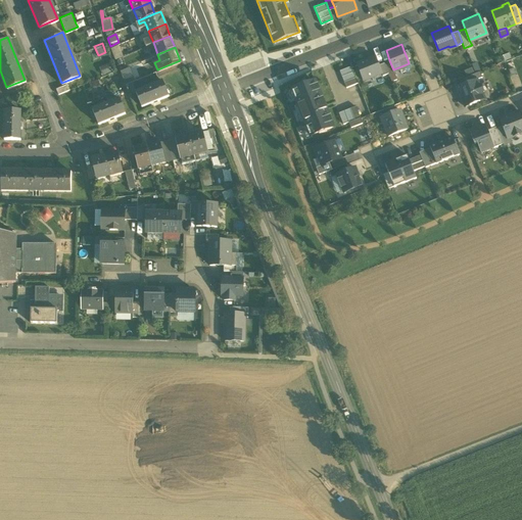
[(362,79),(381,72),(378,63),(375,55),(356,62),(362,79)]
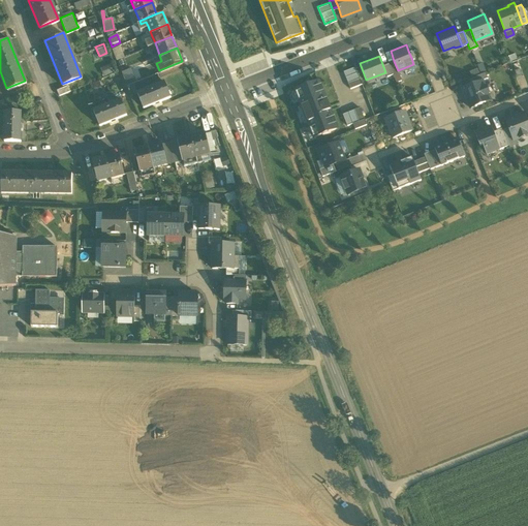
[(102,73),(112,69),(109,61),(99,65),(102,73)]
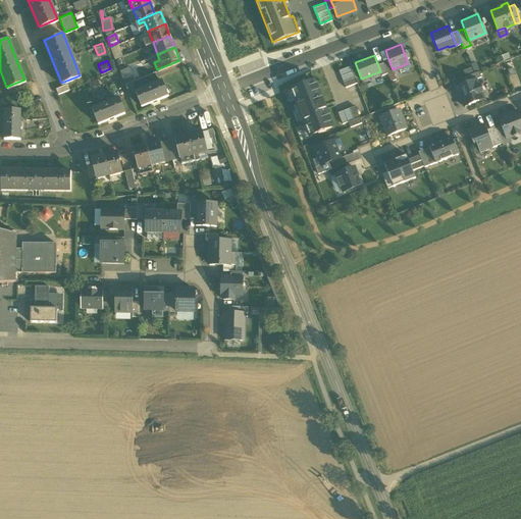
[(393,69),(388,60),(383,62),(386,71),(389,80),(396,78),(393,69)]
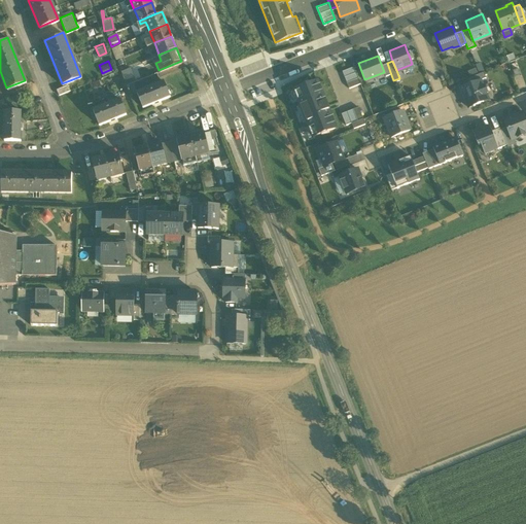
[(386,62),(381,64),(384,72),(385,74),(390,72),(387,63),(386,62)]
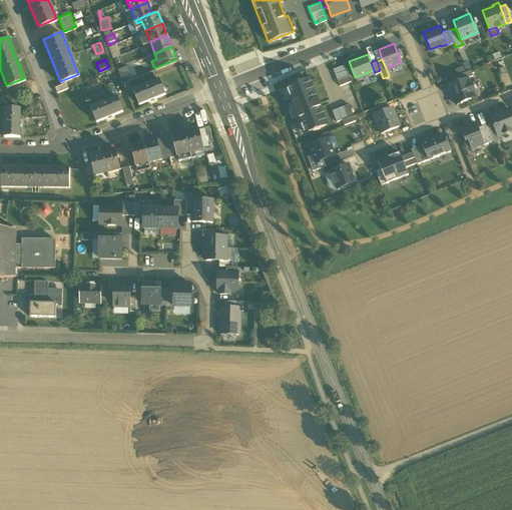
[(344,63),(333,67),(339,84),(350,80),(344,63)]
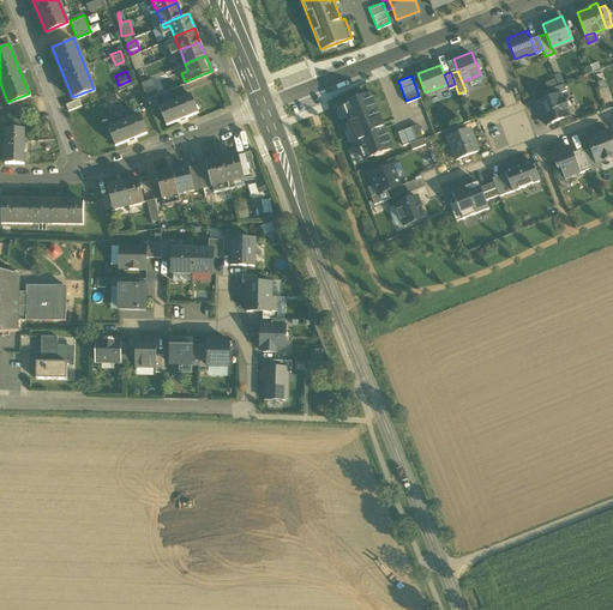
[(140,82),(146,97),(155,94),(149,78),(140,82)]
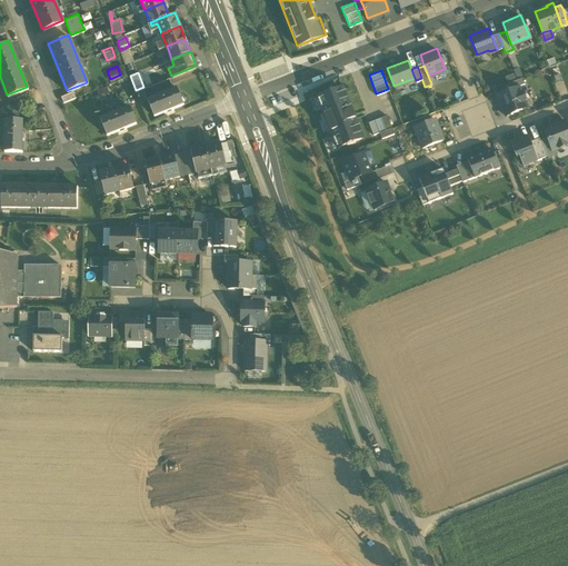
[(505,89),(518,85),(524,82),(521,76),(502,83),(505,89)]
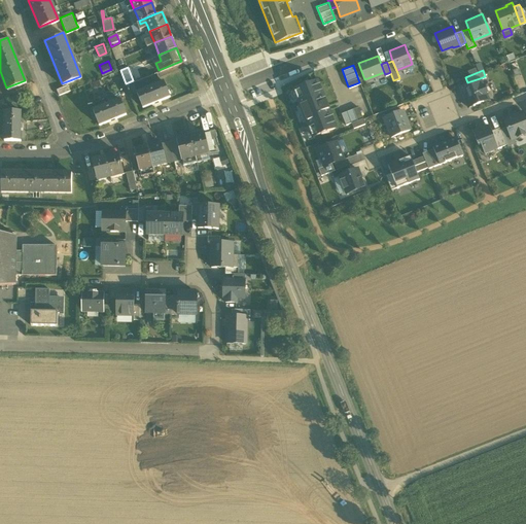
[(467,82),(460,85),(467,106),(487,99),(485,92),(487,91),(484,83),(482,84),(480,78),(467,82)]
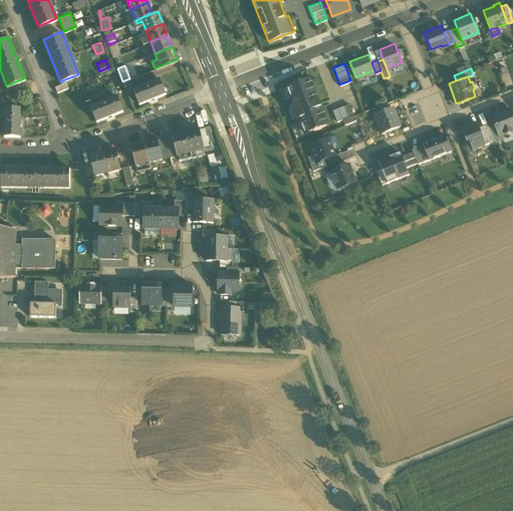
[(133,88),(139,103),(165,92),(159,77),(133,88)]
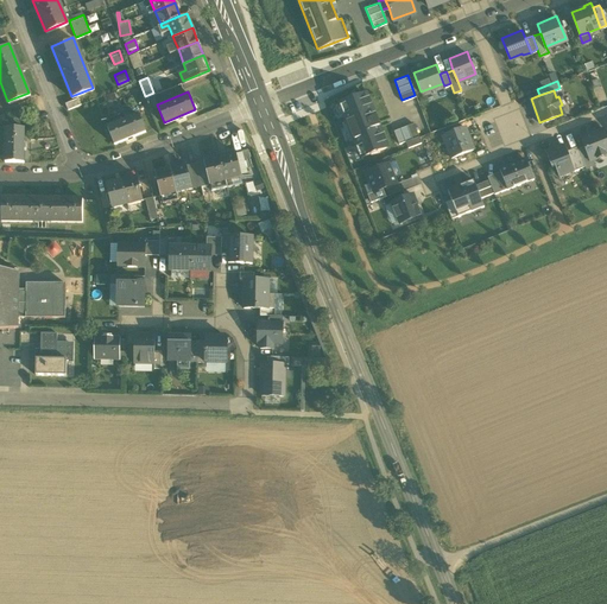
[(371,106),(366,93),(358,95),(358,94),(348,97),(348,99),(339,103),(346,120),(353,139),(360,156),(370,152),(370,153),(379,150),(379,148),(386,145),(381,133),(371,106)]
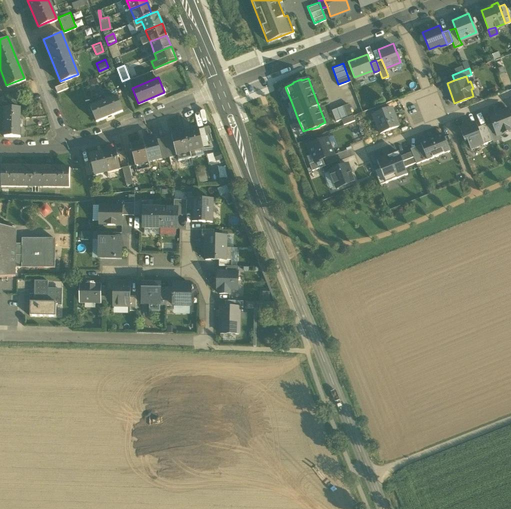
[(65,81),(54,85),(56,91),(67,86),(65,81)]
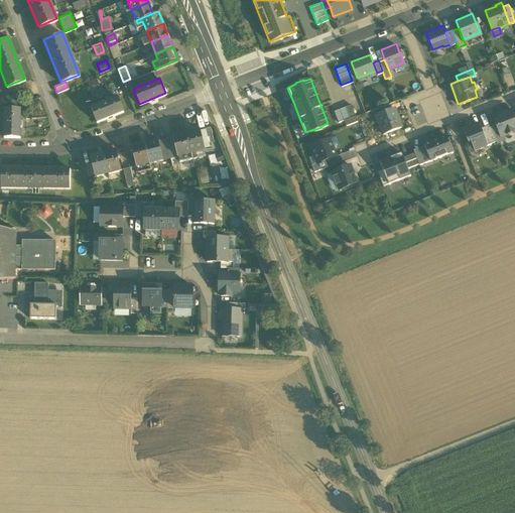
[(90,106),(96,121),(123,110),(117,95),(90,106)]
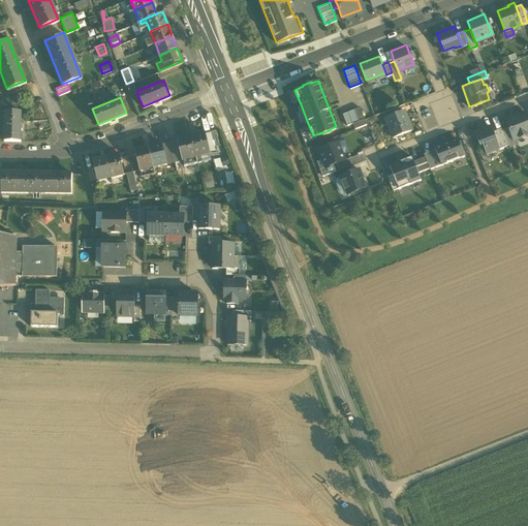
[(354,127),(366,123),(359,105),(342,113),(346,124),(352,122),(354,127)]
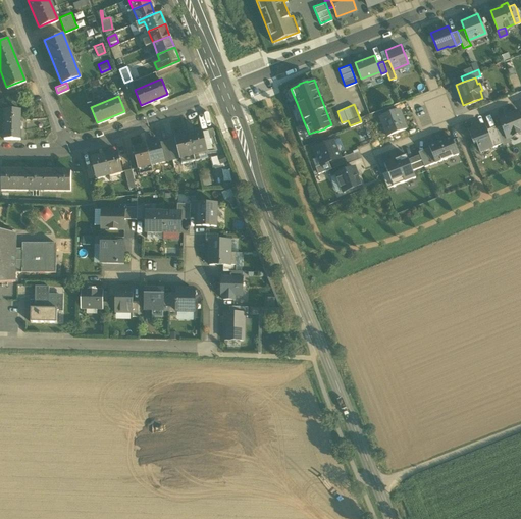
[(3,137),(19,137),(20,108),(4,108),(3,137)]
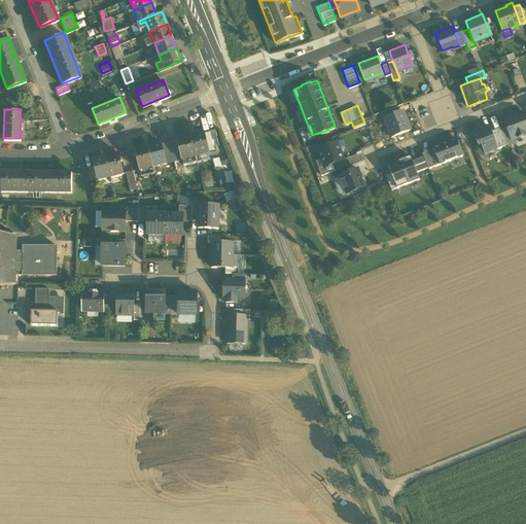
[(390,135),(409,128),(401,109),(383,116),(390,135)]
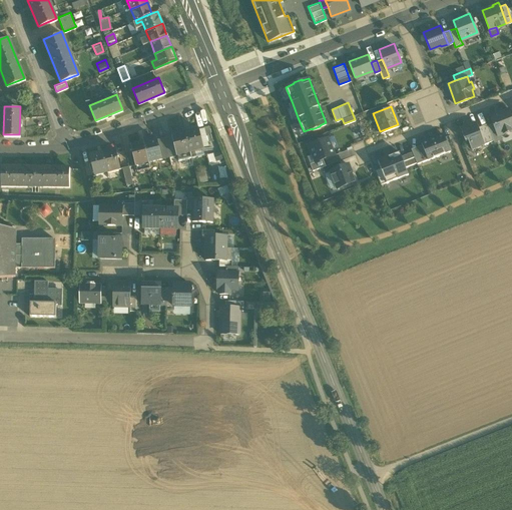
[(511,127),(511,117),(508,107),(489,114),(492,121),(497,134),(499,133),(511,127)]
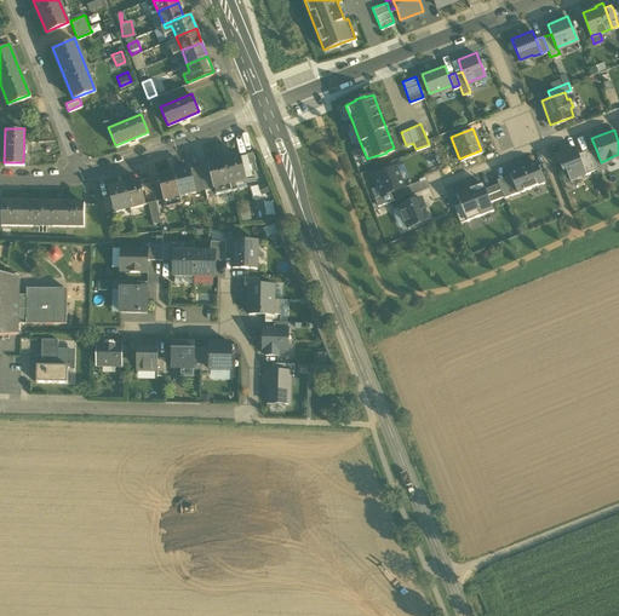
[(569,178),(584,172),(577,153),(573,145),(556,153),(562,168),(565,167),(569,178)]
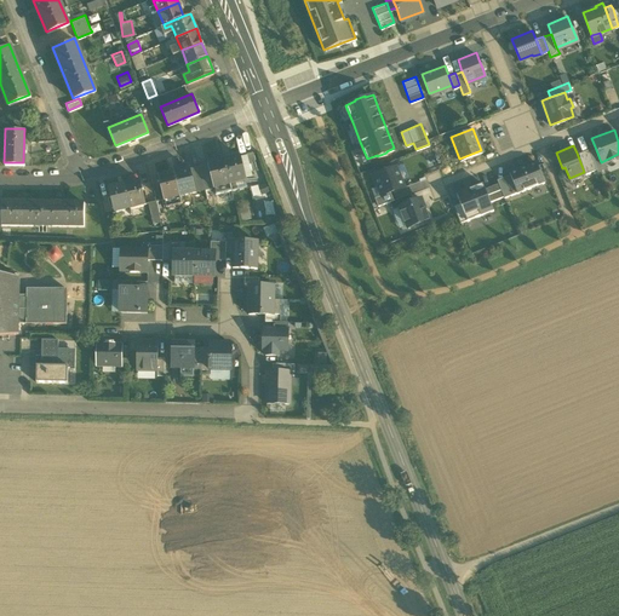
[(595,147),(589,150),(596,168),(596,170),(606,167),(603,161),(601,162),(595,147)]
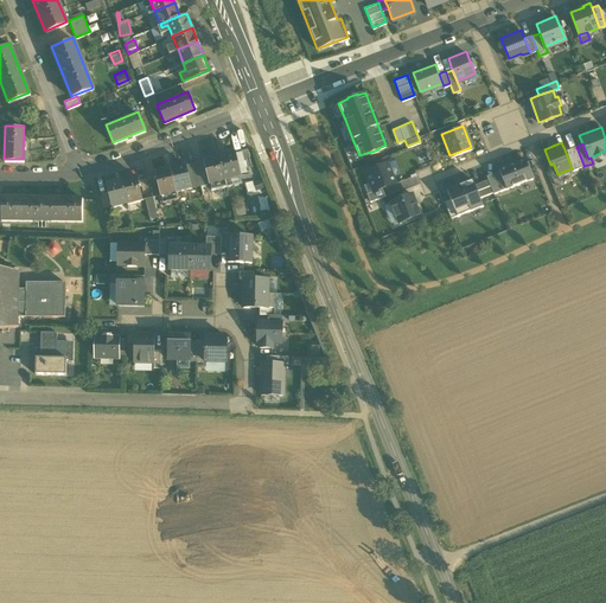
[(565,149),(572,168),(584,165),(576,147),(575,145),(565,149)]
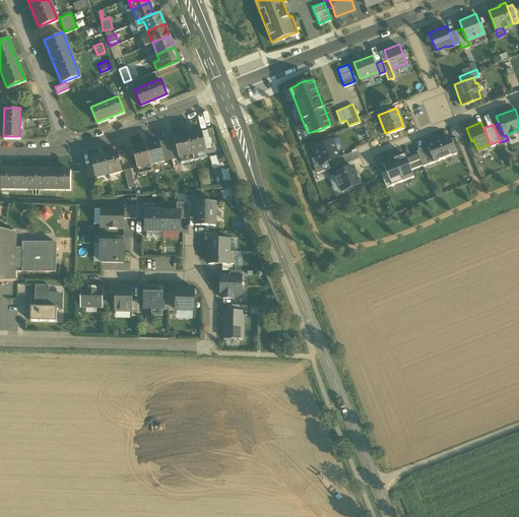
[(205,129),(208,142),(210,141),(214,140),(211,127),(205,128),(205,129)]
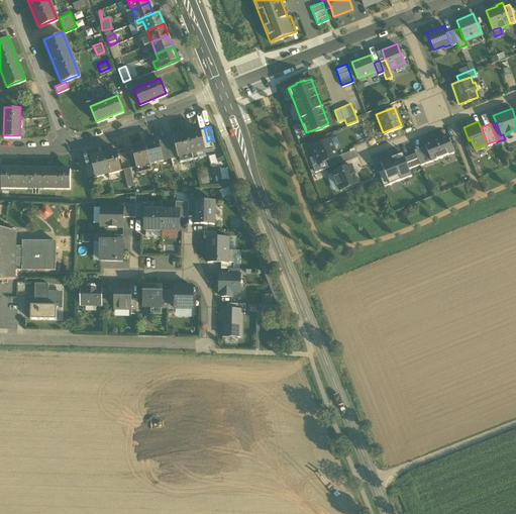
[(199,128),(186,131),(190,149),(191,149),(194,148),(195,151),(204,148),(204,147),(199,129),(199,128)]
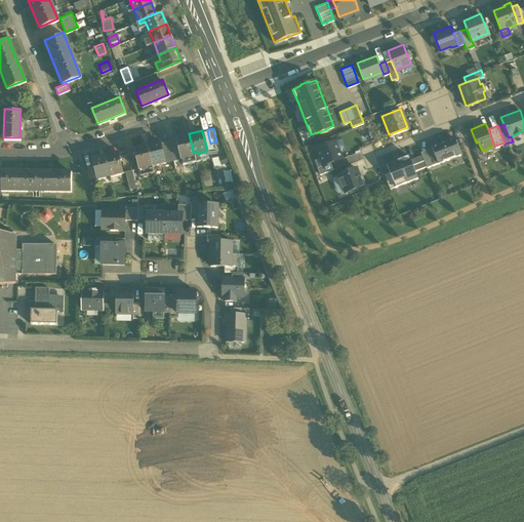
[(207,130),(202,131),(207,150),(213,148),(212,143),(210,144),(207,130)]
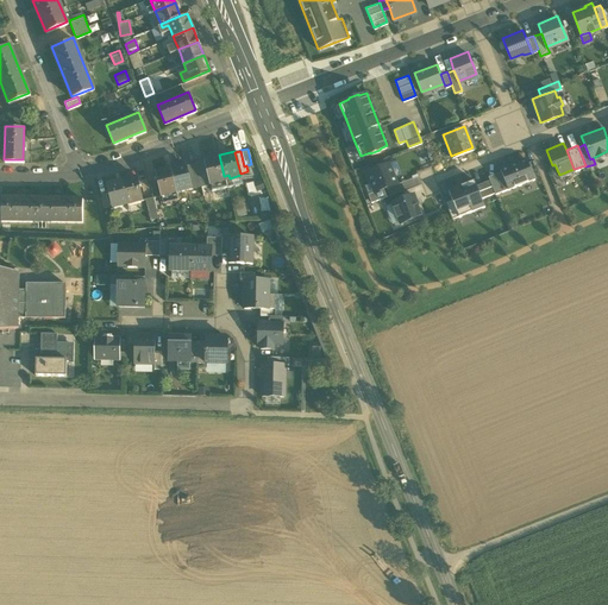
[(204,159),(210,182),(220,180),(219,177),(224,176),(219,155),(204,158),(204,159)]
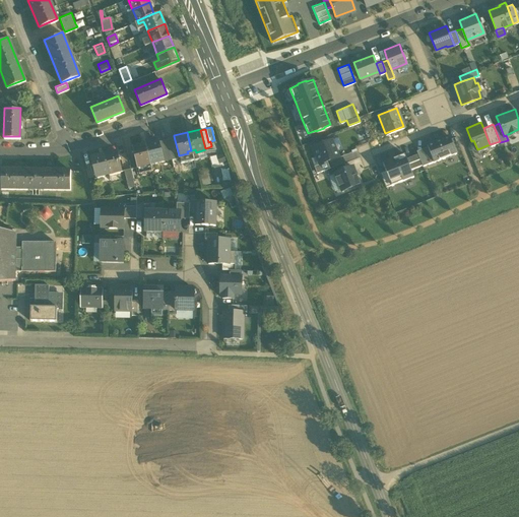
[(427,143),(427,145),(433,160),(456,151),(449,134),(427,143)]
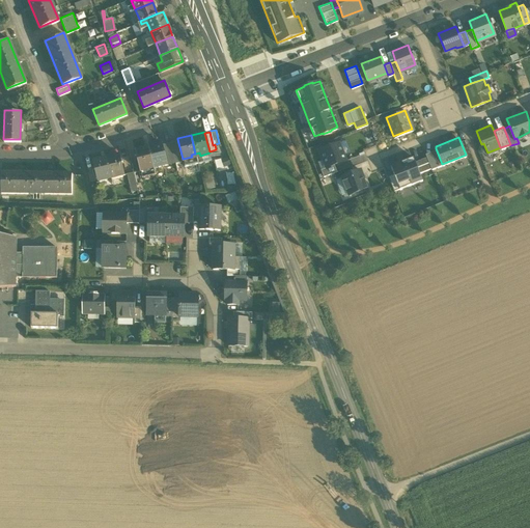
[(170,141),(174,161),(183,159),(177,139),(170,141)]
